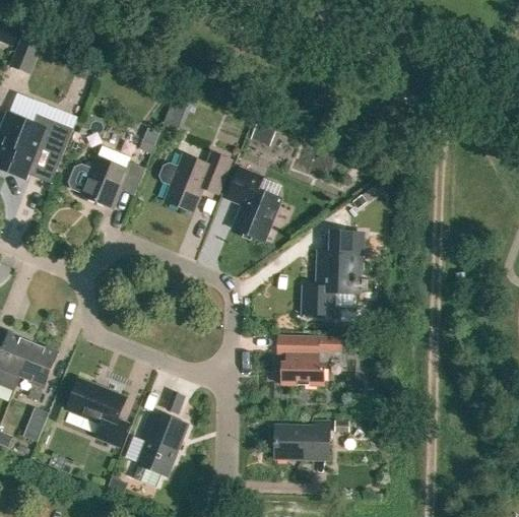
[(0,38),(12,44),(16,31),(1,26),(0,28),(0,38)]
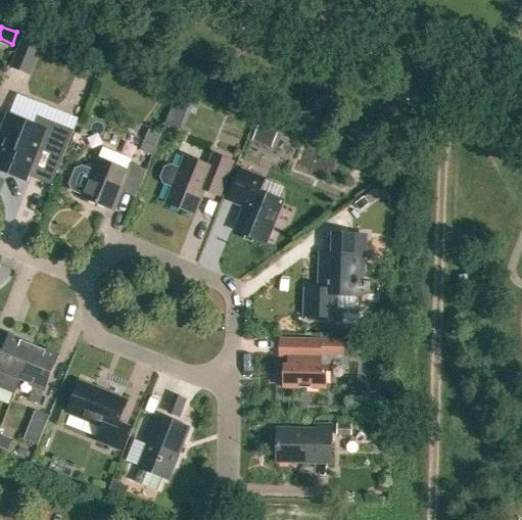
[(9,64),(25,72),(37,41),(21,34),(9,64)]
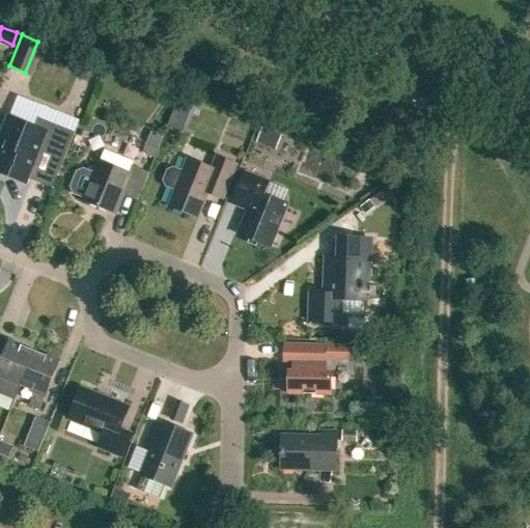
[(0,135),(3,136),(0,143),(0,169),(26,181),(38,148),(63,159),(74,131),(37,116),(33,126),(7,115),(0,133),(0,135)]
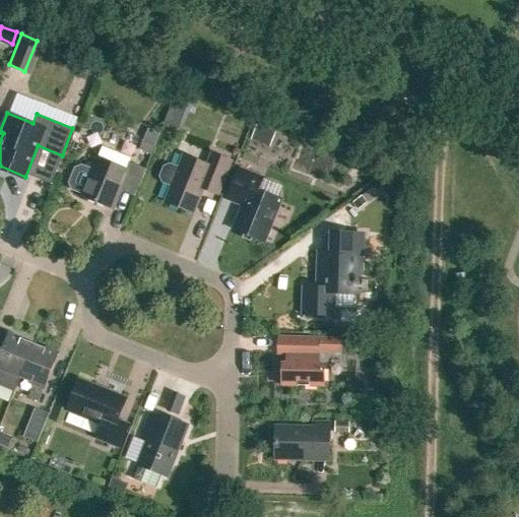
[(253,123),(247,138),(267,146),(274,131),(253,123)]
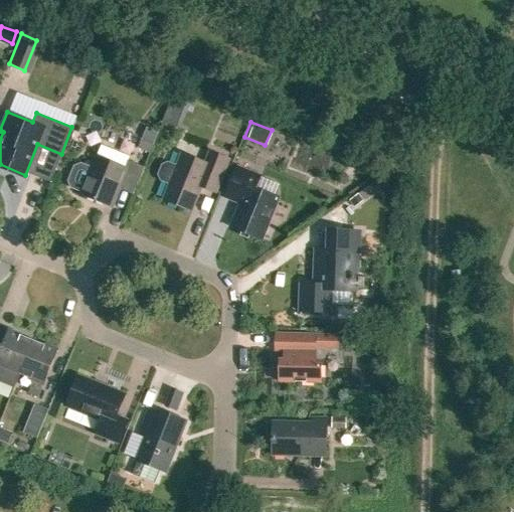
[(138,144),(151,150),(155,141),(153,140),(157,131),(147,127),(143,136),(142,136),(138,144)]
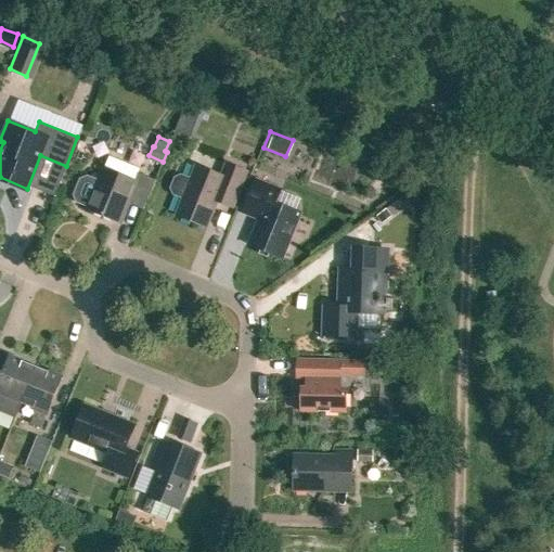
[(170,187),(172,193),(182,196),(175,214),(205,226),(216,200),(232,206),(246,170),(224,162),(220,174),(195,164),(190,178),(180,174),(175,176),(170,187)]
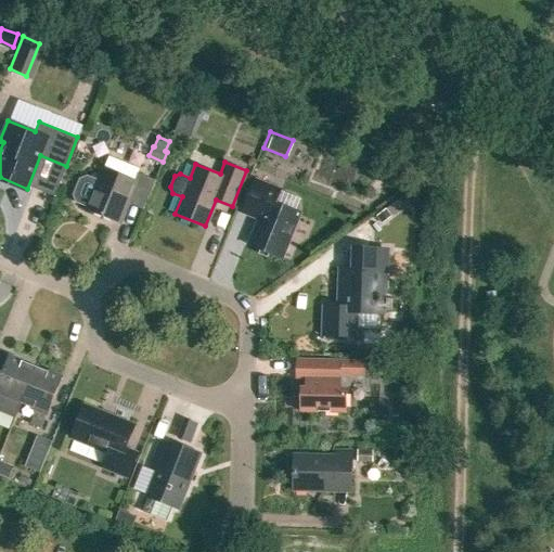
[(128,196),(144,203),(154,179),(137,171),(133,180),(103,167),(97,182),(90,179),(85,181),(79,195),(81,200),(88,203),(86,208),(118,221),(128,196)]
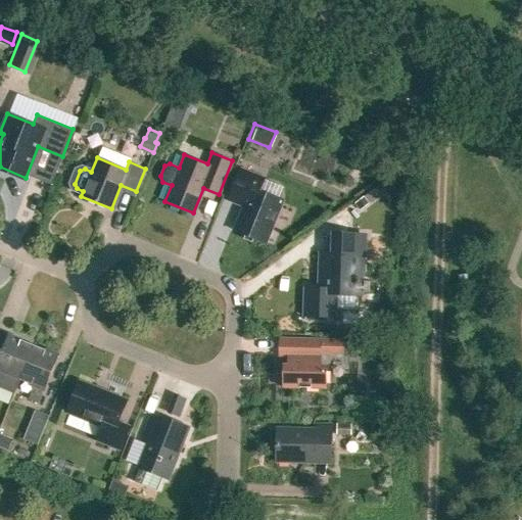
[(243,204),(233,229),(266,241),(283,199),(258,189),(264,178),(240,168),(228,198),(243,204)]
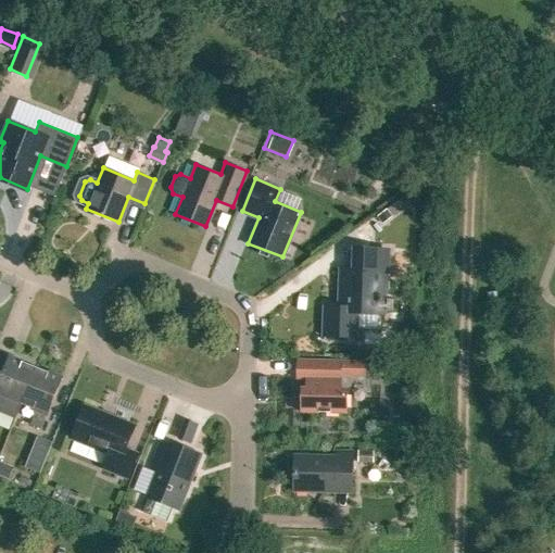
[(376,185),(385,198),(393,192),(392,192),(401,186),(398,181),(389,187),(383,179),(376,185)]
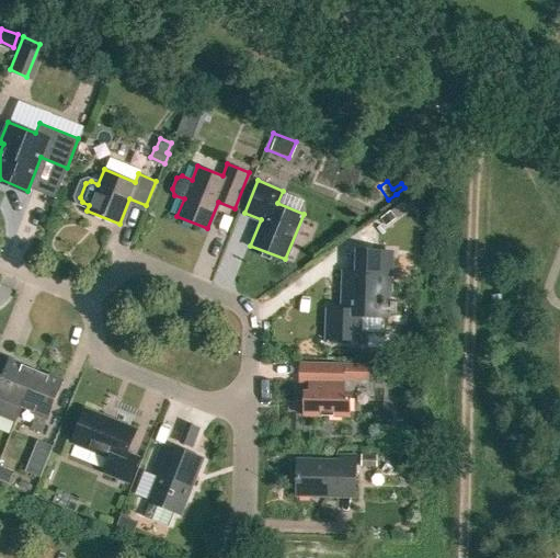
[(380,215),(386,223),(397,215),(396,214),(410,204),(404,197),(380,215)]
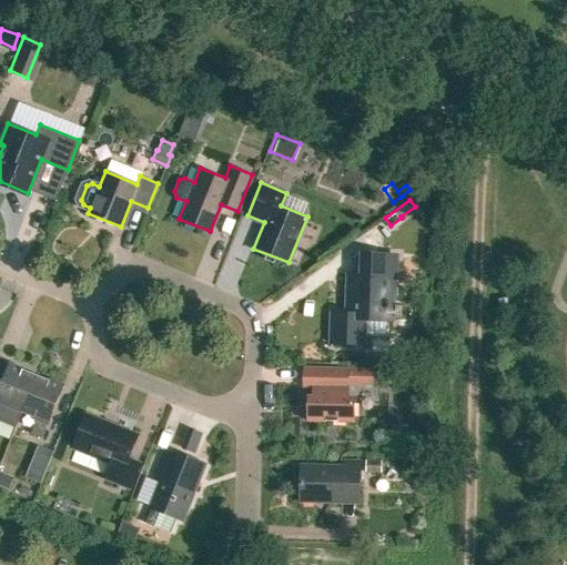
[(347,274),(346,312),(332,312),(331,342),(362,343),(363,319),(391,320),(391,293),(395,293),(396,254),(362,253),(362,275),(347,274)]
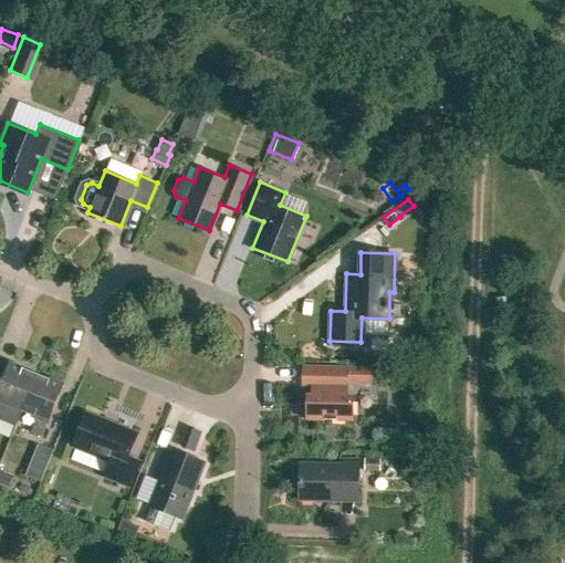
[(20,409),(35,373),(9,362),(0,384),(0,418),(16,425),(21,410),(20,409)]
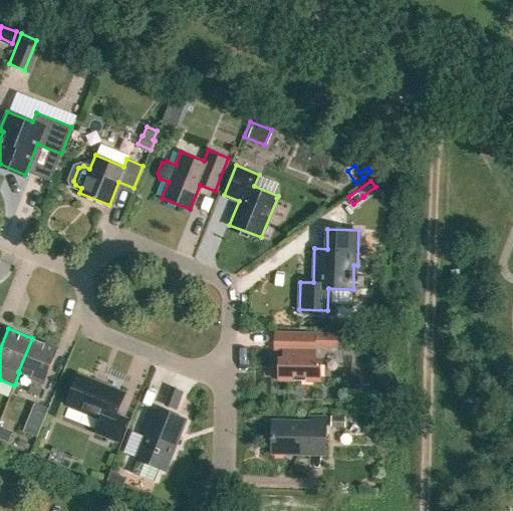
[(274,348),(283,348),(283,357),(278,357),(277,379),(321,381),(321,358),(315,358),(315,345),(336,345),(336,333),(274,332),(274,348)]
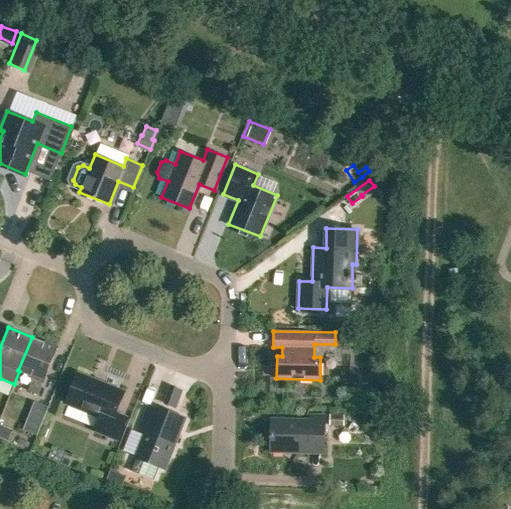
[(28,389),(37,393),(56,347),(32,337),(18,370),(19,371),(33,376),(28,389)]
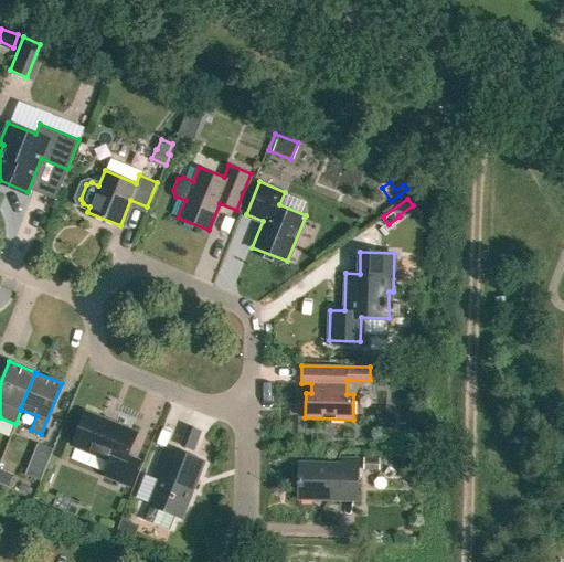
[(104,474),(129,484),(139,459),(128,455),(137,432),(85,411),(73,443),(110,458),(104,474)]
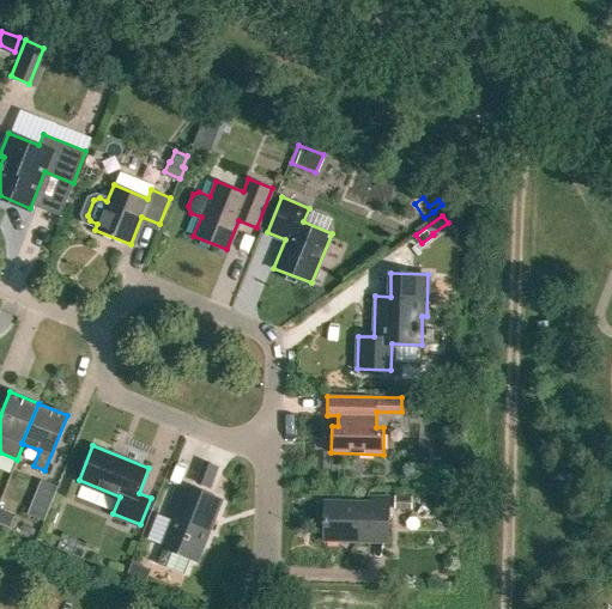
[(193,480),(208,487),(217,464),(201,457),(193,480)]
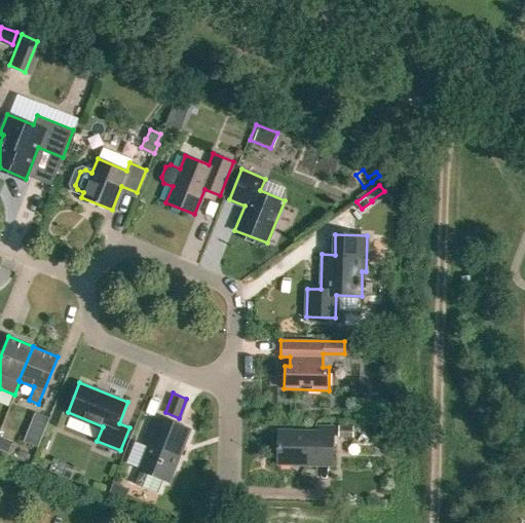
[(22,439),(35,445),(47,416),(34,410),(22,439)]
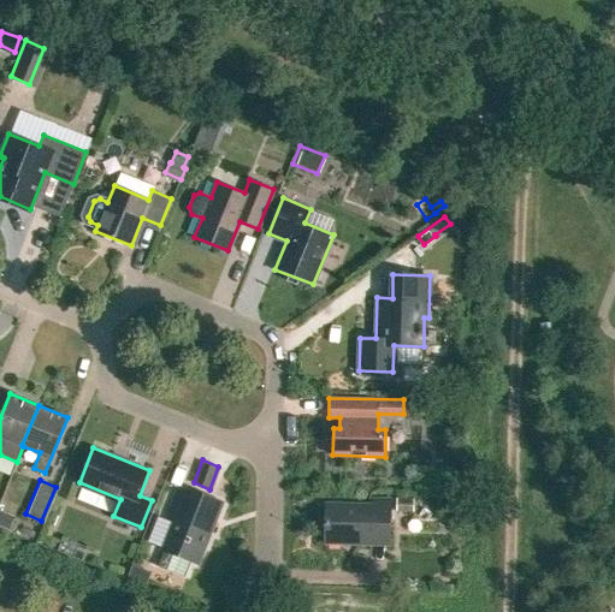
[(158,565),(185,575),(191,559),(199,563),(224,501),(194,489),(191,495),(176,489),(165,517),(173,521),(163,548),(165,550),(158,565)]
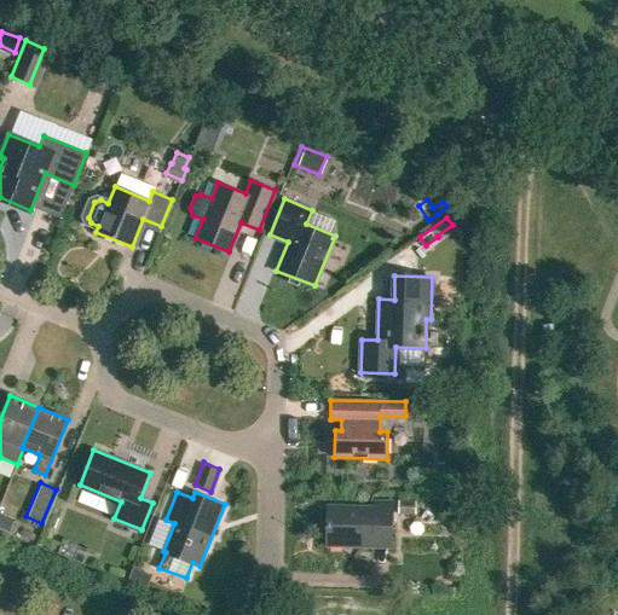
[(398,497),(398,511),(417,511),(417,497),(398,497)]
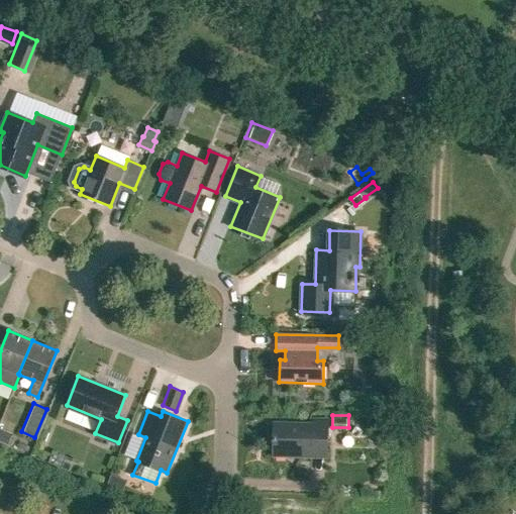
[(313,423),(274,422),(273,454),(327,455),(328,418),(313,418),(313,423)]
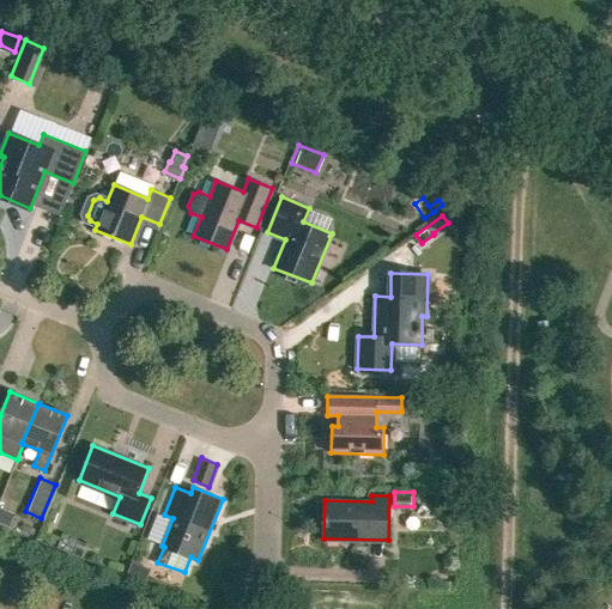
[(0,521),(7,524),(13,511),(0,505),(0,521)]
